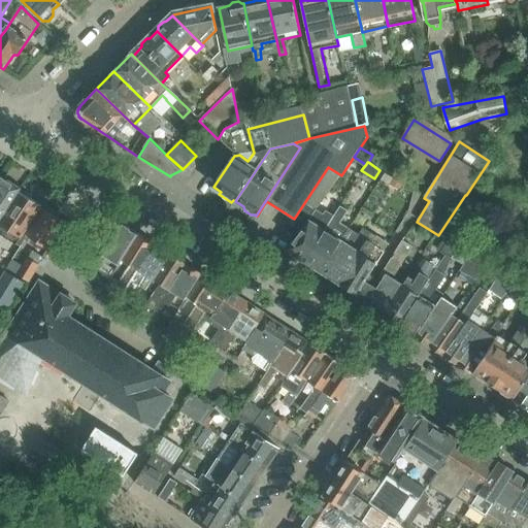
[(13,186),(0,176),(0,221),(20,192),(20,191),(12,187),(13,186)]
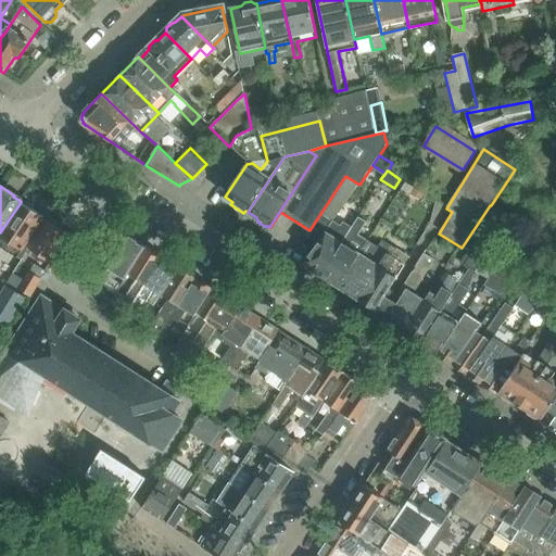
[(21,202),(0,232),(0,245),(17,257),(43,217),(34,211),(34,207),(26,203),(23,203),(21,202)]
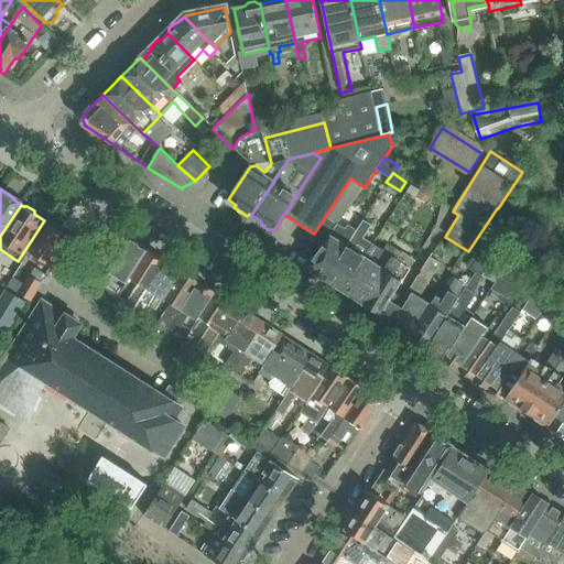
[(329,236),(306,268),(326,280),(364,220),(368,214),(360,208),(339,241),(329,236)]
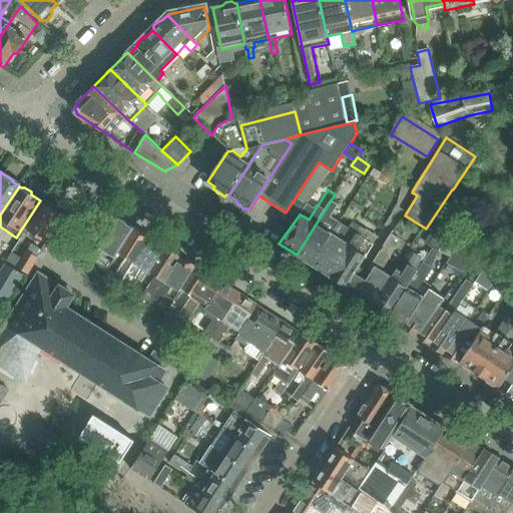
[(331,200),(297,254),(313,266),(335,231),(334,230),(340,222),(331,217),(338,205),(331,200)]
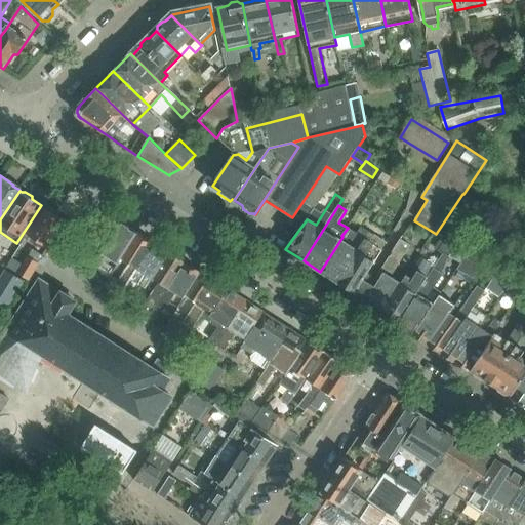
[(44,207),(27,235),(48,248),(66,220),(55,214),(55,211),(50,208),(47,208),(44,207)]
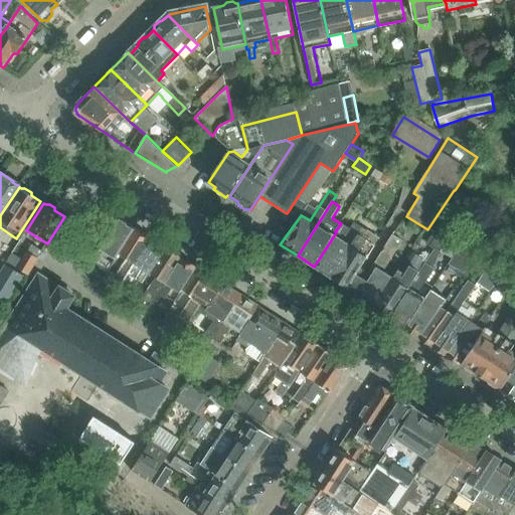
[(109,272),(119,254),(121,251),(136,228),(119,217),(92,262),(109,272)]
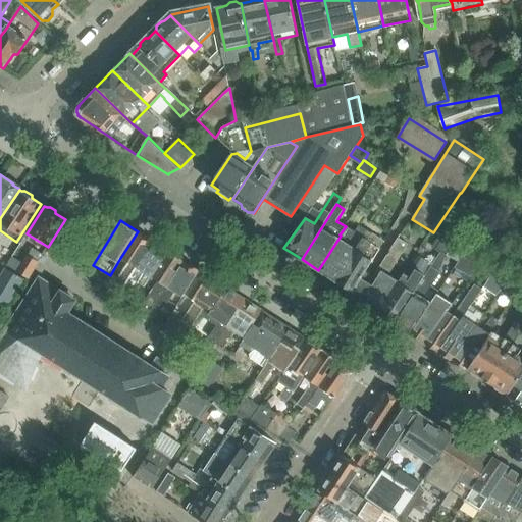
[(341,236),(318,270),(336,281),(364,239),(346,226),(340,235),(341,236)]
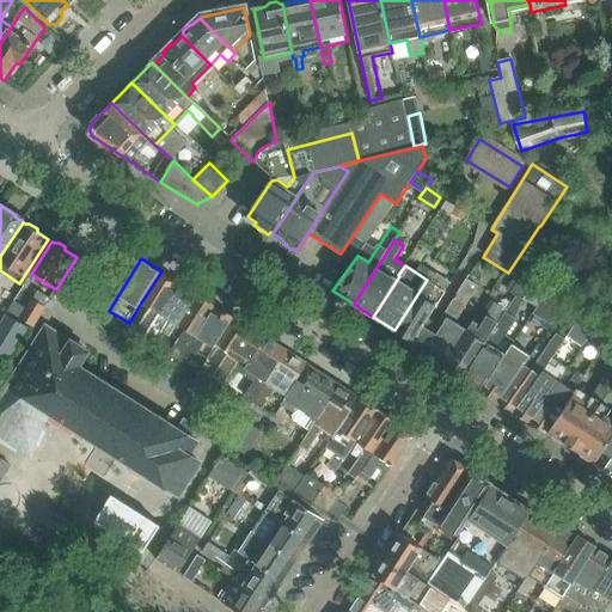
[(141,320),(151,326),(179,282),(161,271),(144,299),(141,303),(151,307),(141,320)]
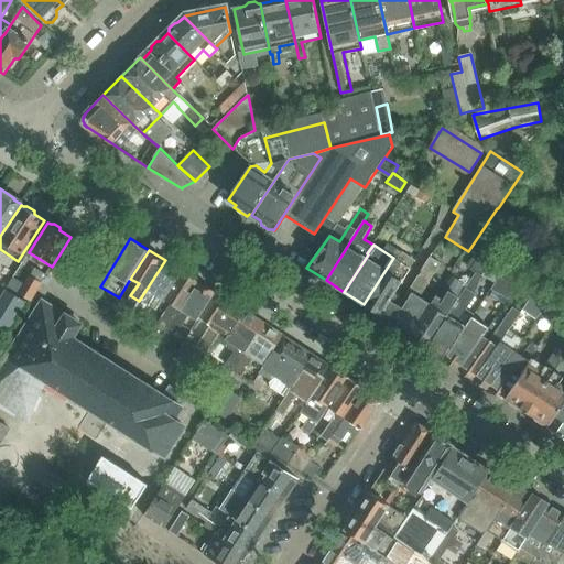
[(411,269),(393,258),(364,304),(381,316),(381,315),(391,301),(411,269)]
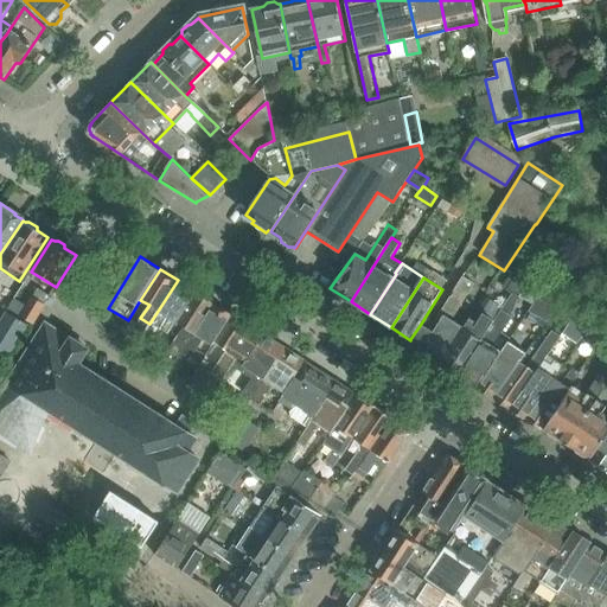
[(420,345),(416,351),(440,365),(464,328),(461,327),(447,319),(449,314),(453,317),(474,283),(464,278),(430,330),(421,324),(410,339),(420,345)]
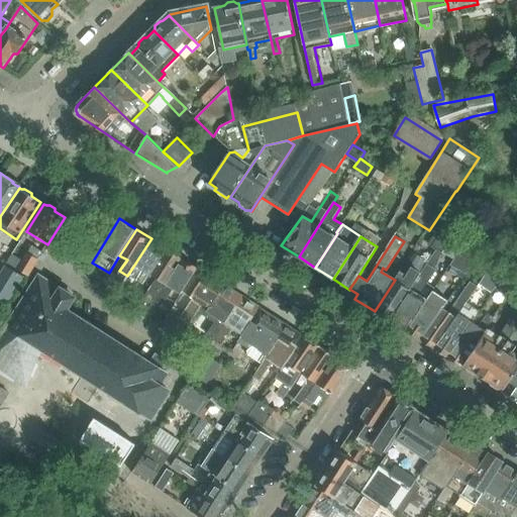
[(142,270),(150,275),(167,248),(151,238),(127,276),(124,282),(131,287),(142,270)]
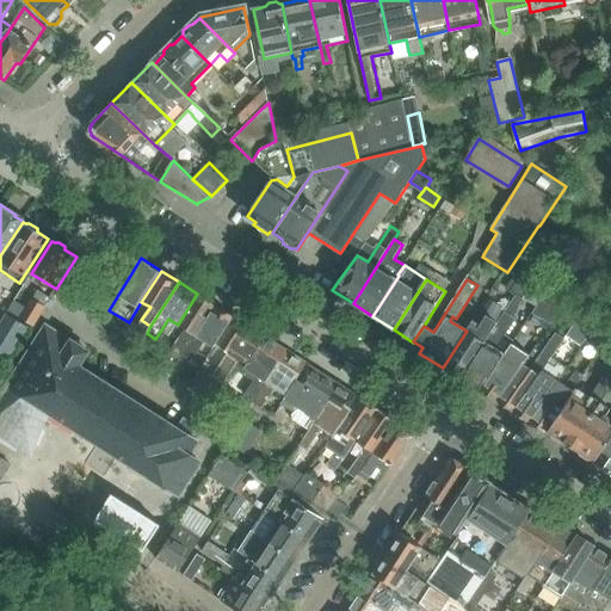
[(510,307),(529,319),(536,308),(536,309),(539,303),(545,294),(524,282),(510,307)]
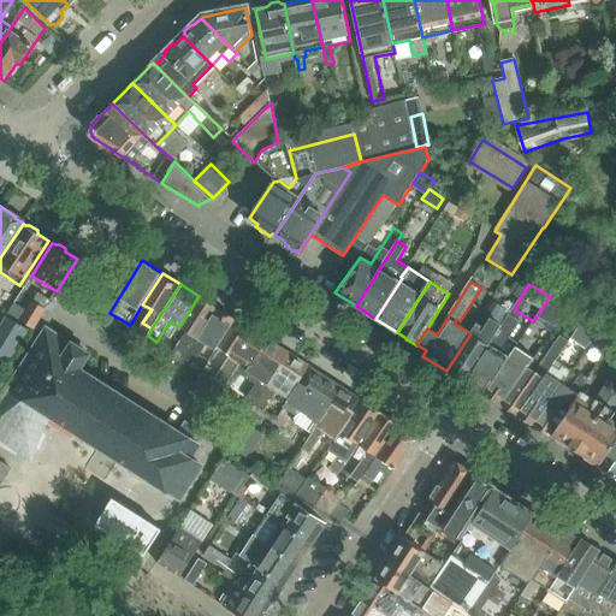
[(0,307),(0,308),(7,314),(22,294),(13,288),(0,307)]
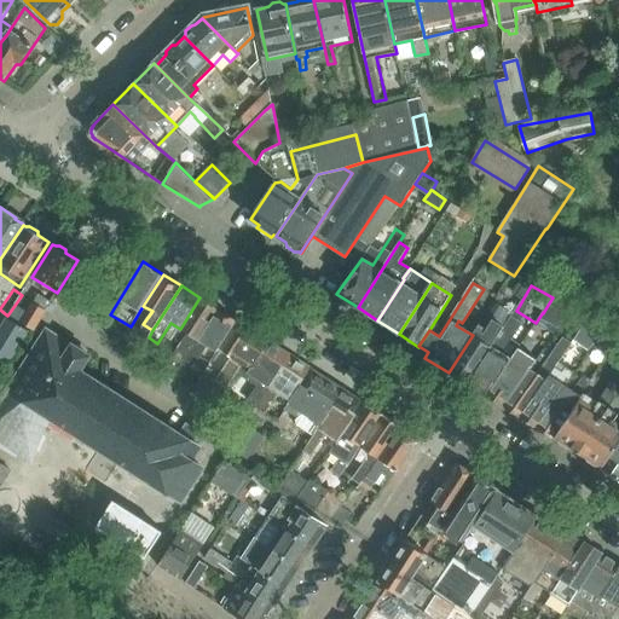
[(47,307),(53,298),(44,290),(38,301),(47,307)]
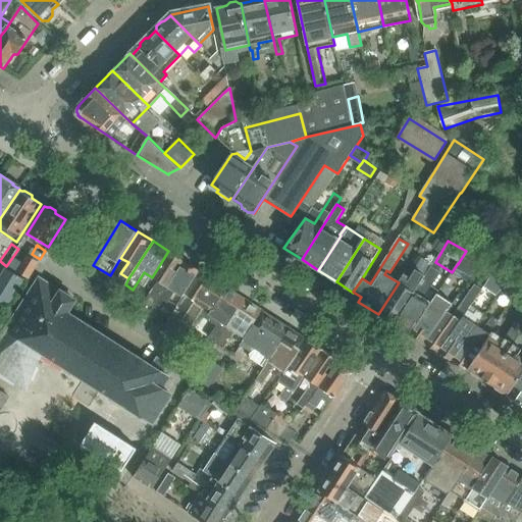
[(147,299),(156,305),(184,261),(168,251),(152,277),(158,281),(153,289),(147,299)]
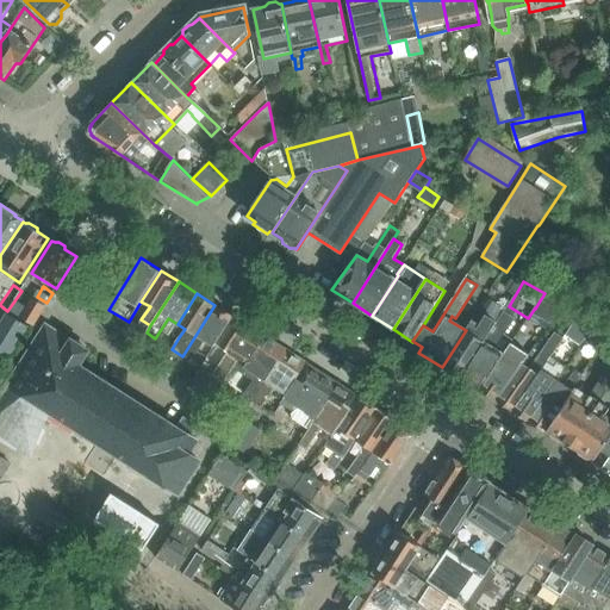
[(545,293),(539,303),(556,313),(564,306),(545,293)]
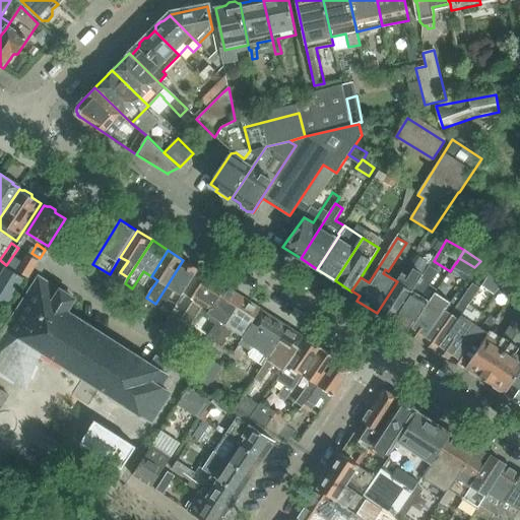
[(182,296),(183,294),(199,269),(183,260),(155,304),(171,314),(176,305),(169,301),(174,290),(182,296)]
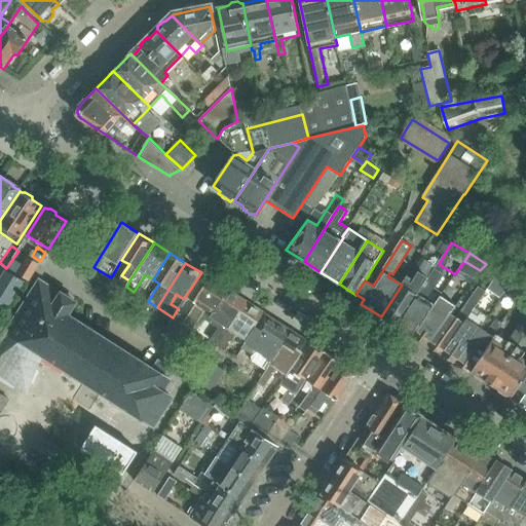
[(397,327),(412,336),(431,304),(425,300),(443,274),(434,268),(427,277),(420,292),(397,327)]
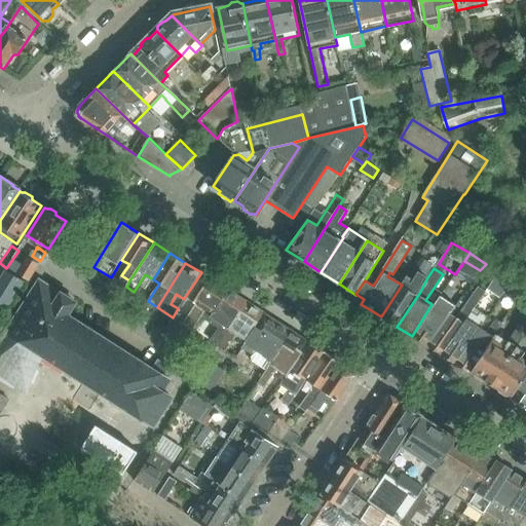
[(402,285),(381,316),(397,327),(420,292),(427,278),(417,271),(411,280),(406,276),(400,284),(402,285)]
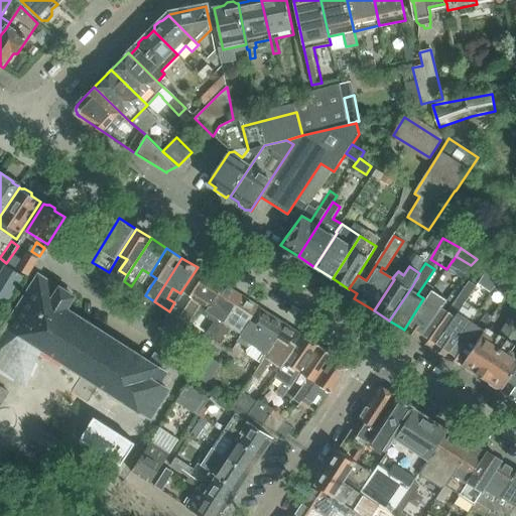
[(180,318),(189,325),(196,329),(204,316),(224,284),(198,267),(181,291),(192,298),(180,318)]
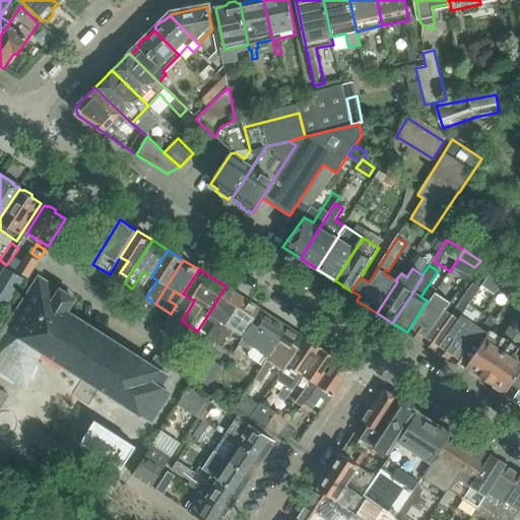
[(495,269),(485,281),(498,289),(507,277),(495,269)]
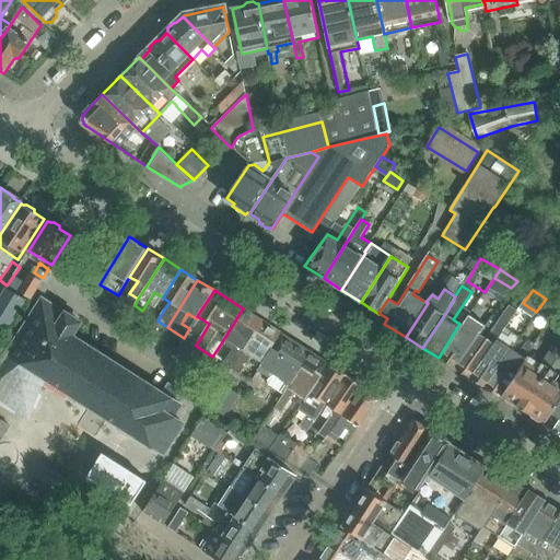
[(173,418),(178,409),(181,405),(72,336),(81,322),(66,312),(65,314),(42,299),(0,365),(0,393),(24,407),(39,374),(164,454),(183,424),(173,418)]
